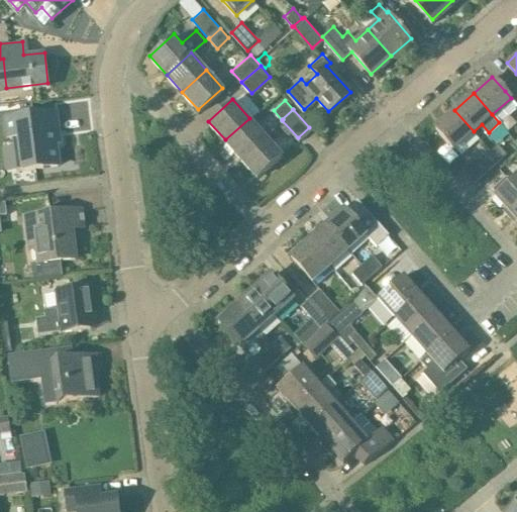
[(56,110),(7,116),(9,134),(13,134),(18,133),(22,167),(59,162),(55,128),(58,128),(56,110)]
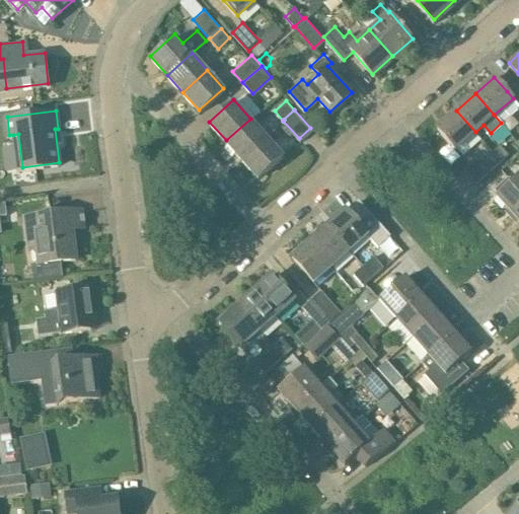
[(475,132),(456,111),(437,127),(456,148),(475,132)]
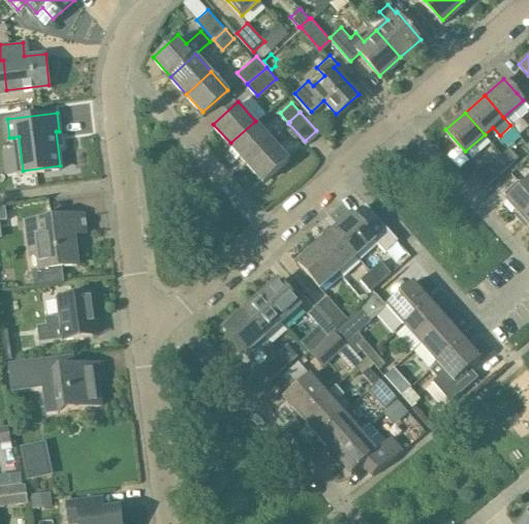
[(255,121),(230,143),(246,161),(272,139),(255,121)]
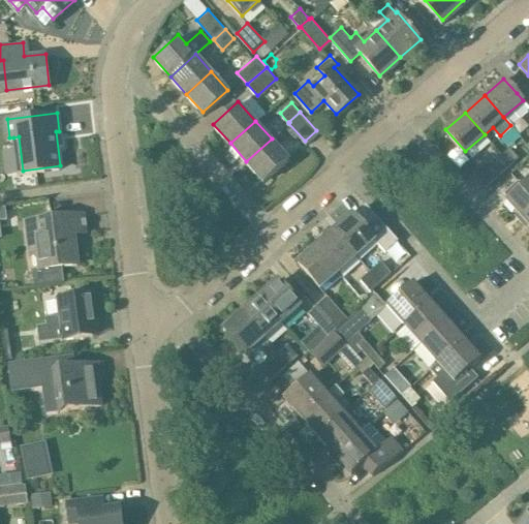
[(5,171),(13,171),(13,139),(5,139),(5,171)]
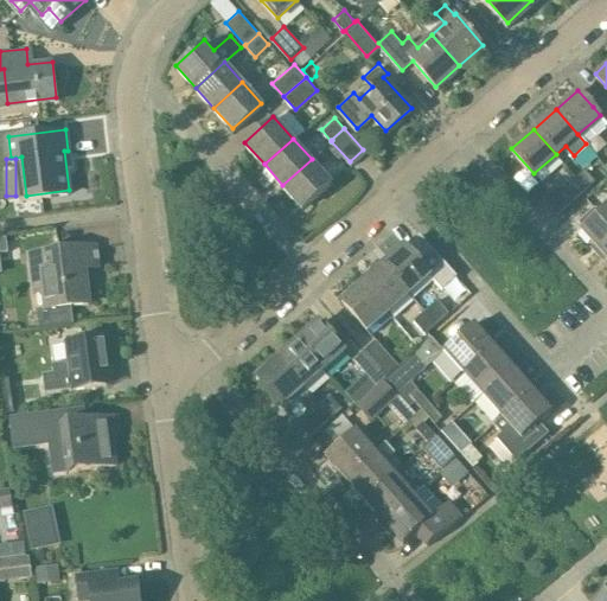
[(312,159),(282,185),(301,205),(331,179),(312,159)]
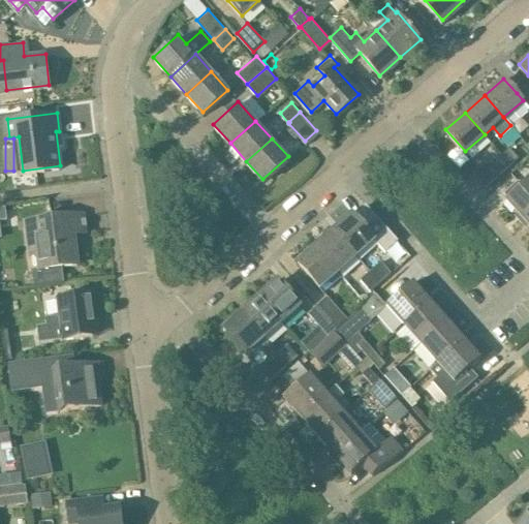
[(508,147),(501,153),(509,162),(517,156),(508,147)]
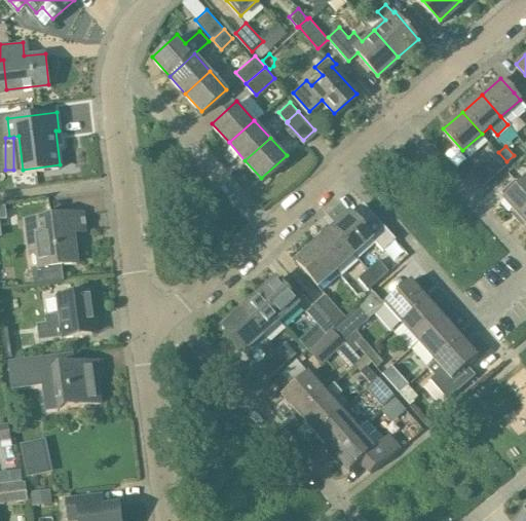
[(506,161),(498,152),(492,158),(490,155),(474,171),(484,183),(506,161)]
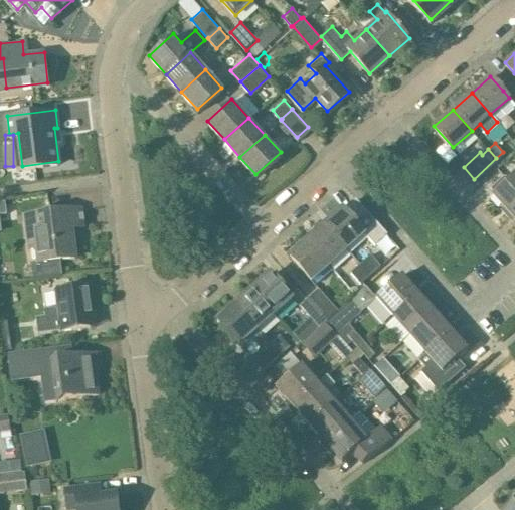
[(492,192),(509,211),(514,205),(514,171),(510,176),(507,173),(492,186),(495,189),(492,192)]
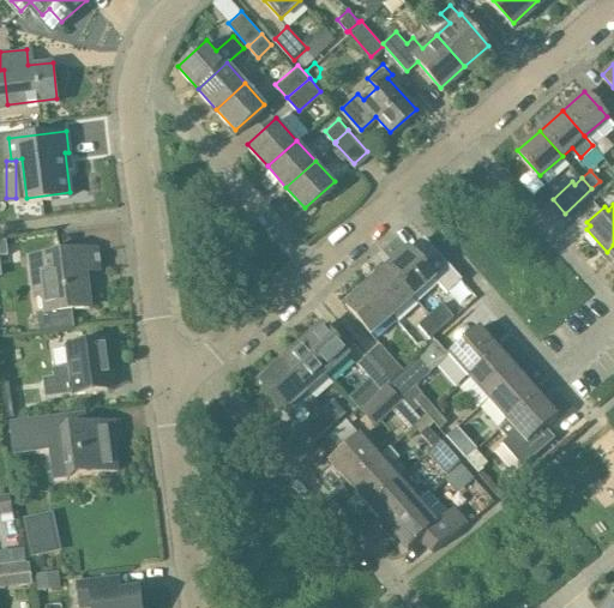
[(83,266),(96,264),(94,245),(59,248),(59,251),(40,253),(47,308),(37,309),(40,327),(76,324),(73,306),(88,304),(83,266)]
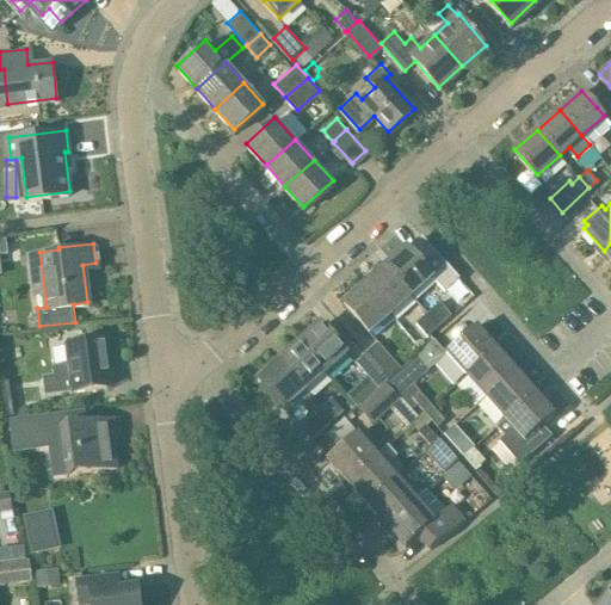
[(406,245),(386,263),(411,292),(431,275),(443,289),(458,275),(436,249),(421,261),(406,245)]
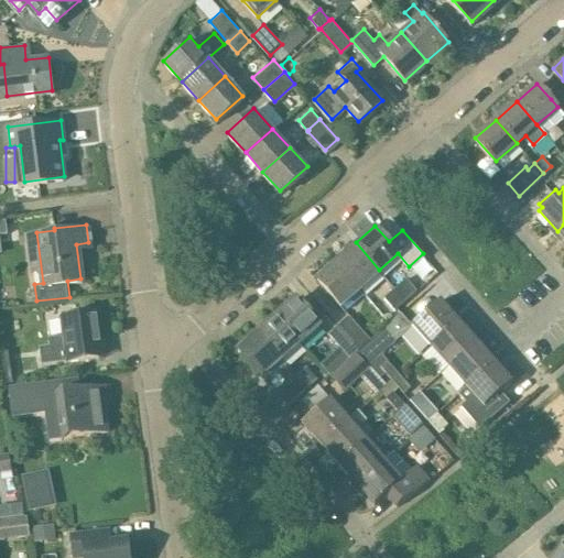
[(356,242),(336,260),(360,286),(379,270),(356,242)]
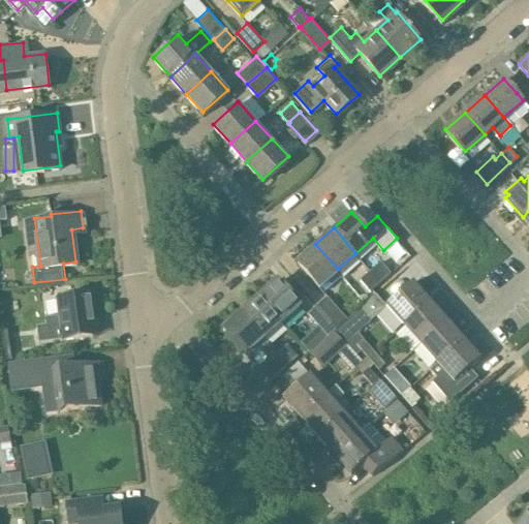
[(338,269),(315,244),(296,260),(318,286),(338,269)]
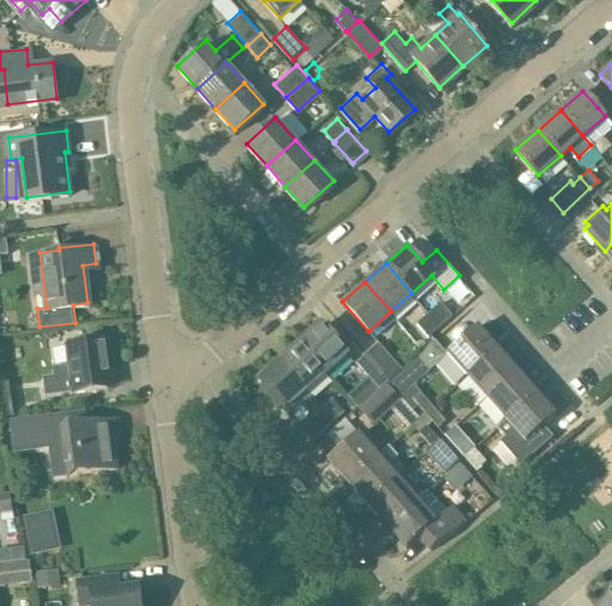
[(441,299),(427,311),(427,312),(436,324),(452,311),(441,299)]
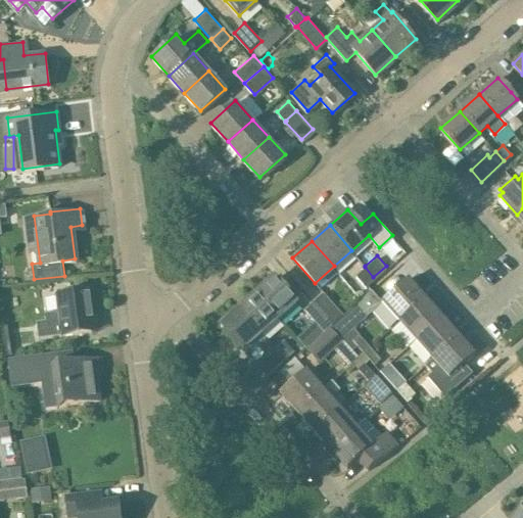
[(365,267),(365,266),(354,275),(364,285),(373,277),(365,267)]
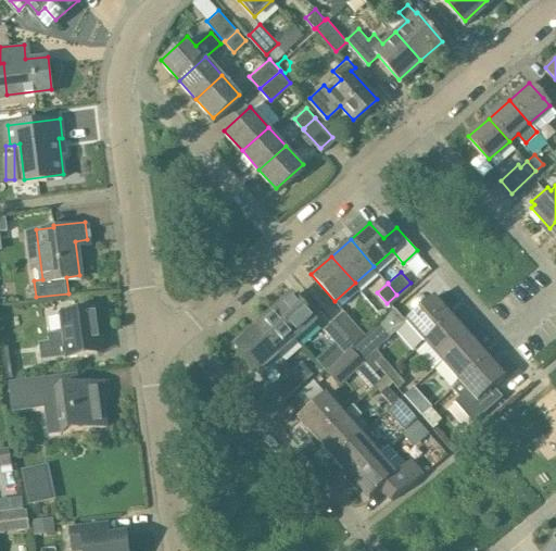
[(291,292),(272,309),(295,336),(315,318),(291,292)]
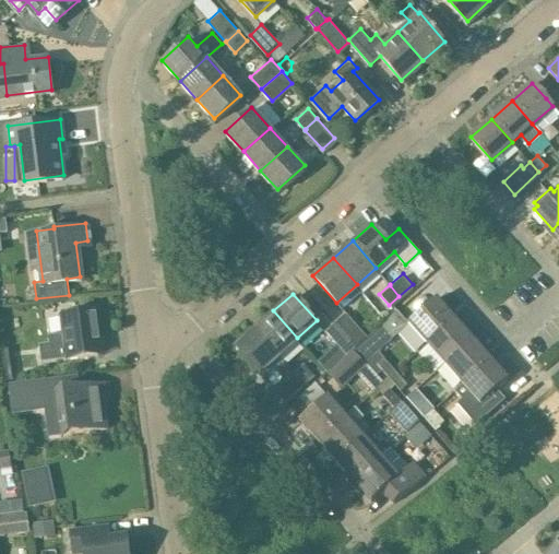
[(408,320),(426,340),(454,315),(436,295),(408,320)]
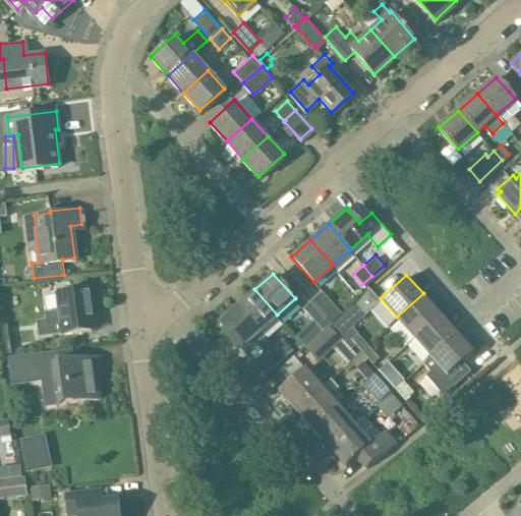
[(57,291),(59,308),(44,310),(45,319),(36,320),(38,335),(91,328),(89,317),(94,316),(91,286),(57,291)]
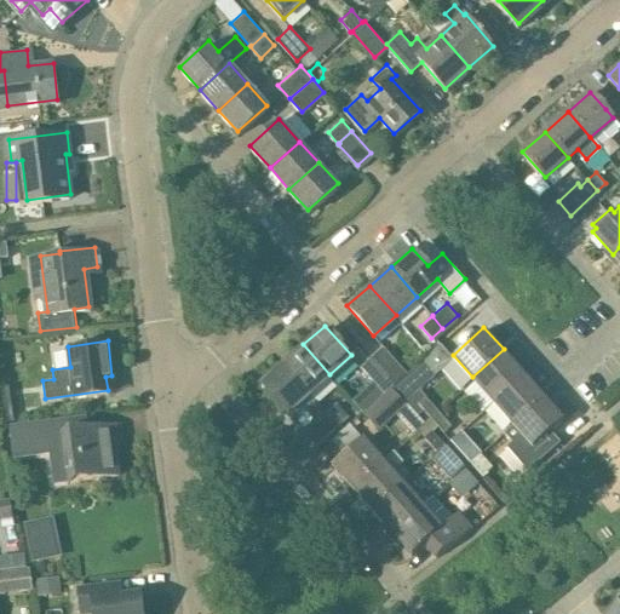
[(394,384),(406,397),(453,356),(441,343),(394,384)]
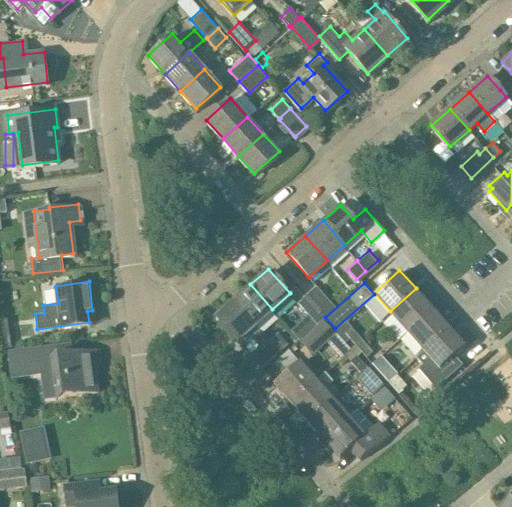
[(250,284),(233,299),(255,324),(272,309),(250,284)]
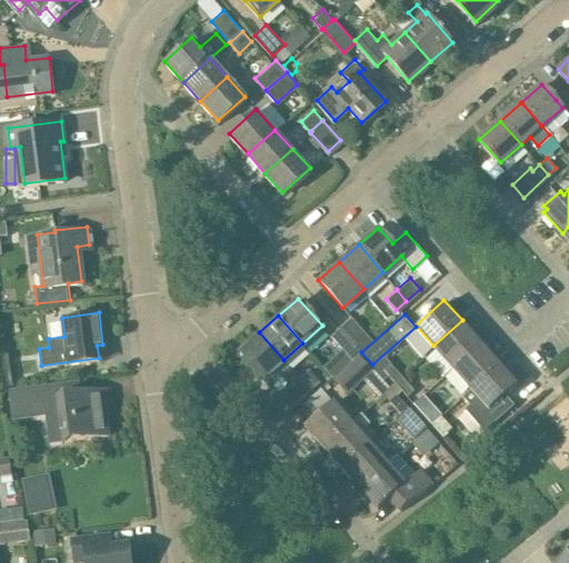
[(352,317),(342,325),(362,349),(373,339),(352,317)]
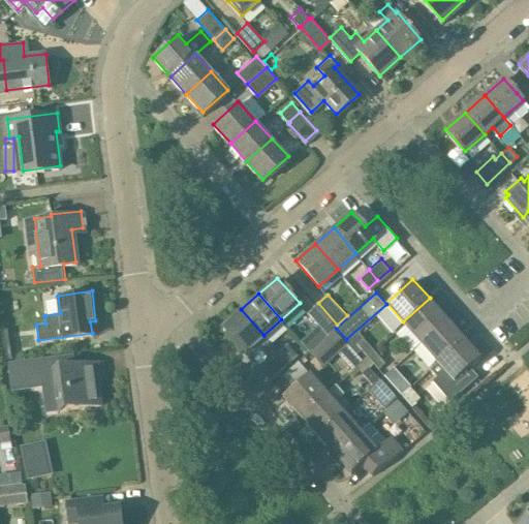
[(430,298),(403,321),(421,341),(447,317),(430,298)]
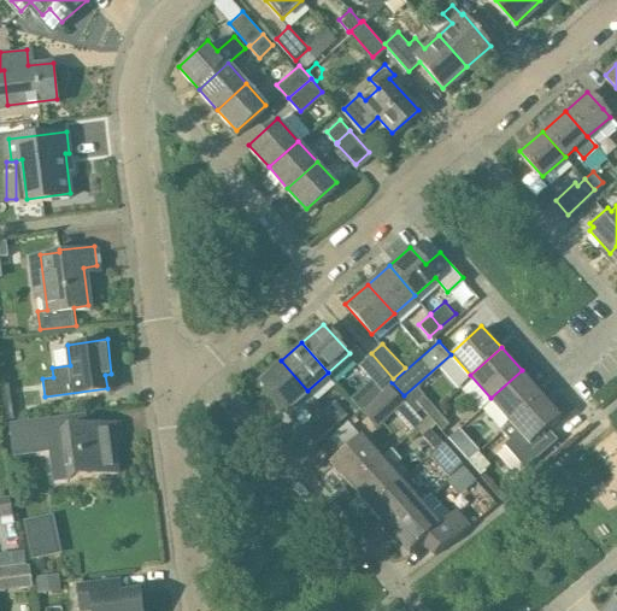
[(393,379),(371,353),(360,363),(383,388),(389,382),(393,379)]
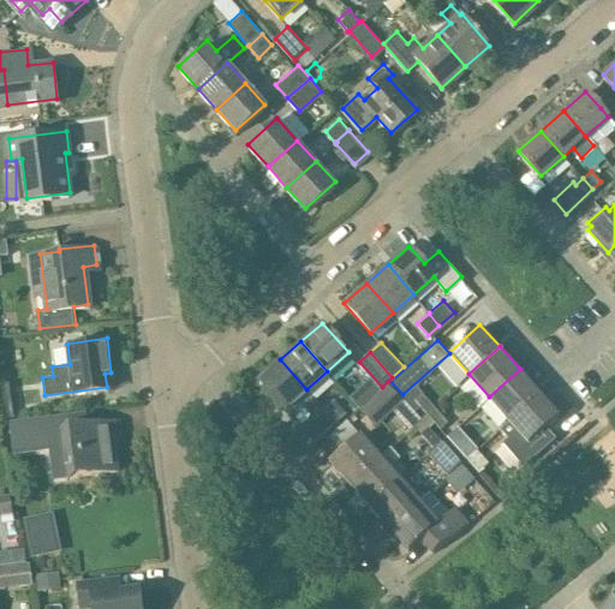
[(306,389),(280,359),(258,380),(284,409),(306,389)]
